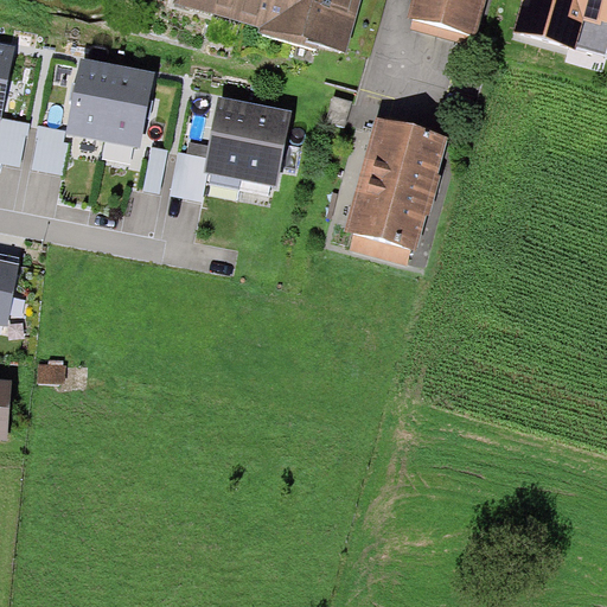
[(176,0),(176,2),(338,50),(352,0),(176,0)]
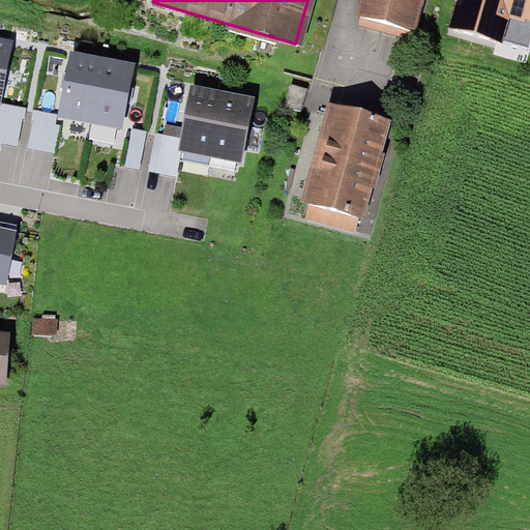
[(364,0),(359,19),(414,35),(424,0),(364,0)]
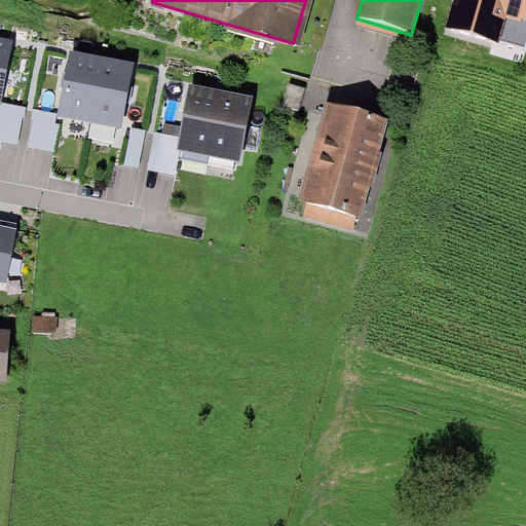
[(525,0),(453,0),(444,33),(497,48),(505,20),(525,25),(525,0)]
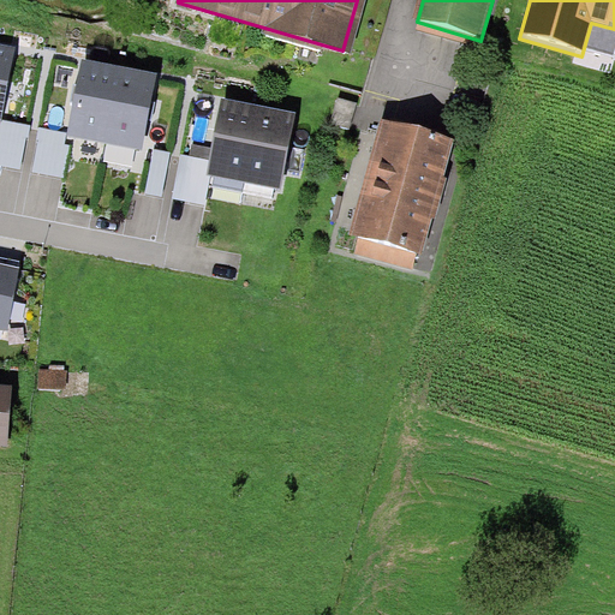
[(479,43),(481,41),(417,22),(417,24),(479,43)]
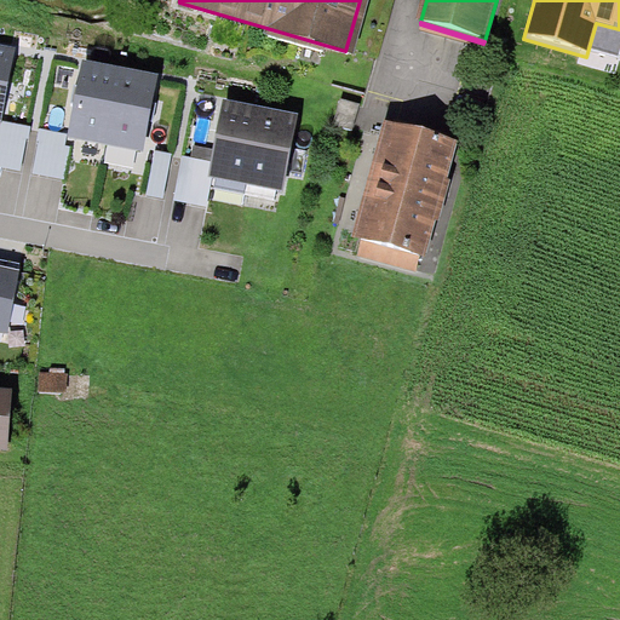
[(0,167),(27,173),(35,128),(4,122),(18,46),(0,42),(0,167)]
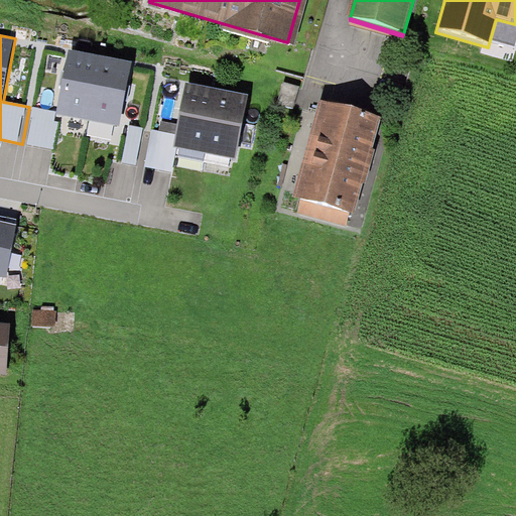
[(97,57),(69,52),(57,112),(29,107),(22,144),(54,150),(60,118),(119,129),(131,65),(110,60),(97,57)]
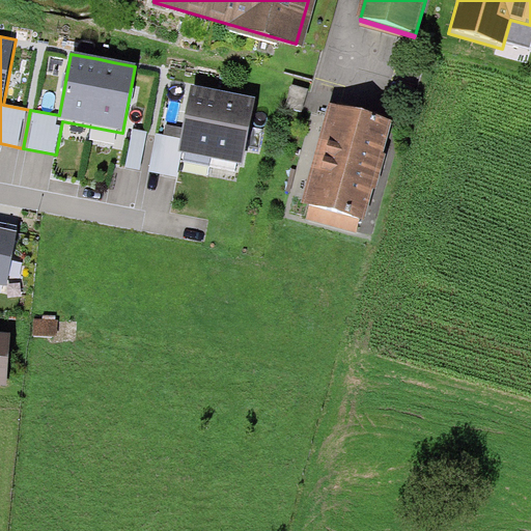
[(219,95),(195,90),(184,140),(157,135),(149,169),(177,175),(182,152),(243,165),(255,103),(227,98),(219,95)]
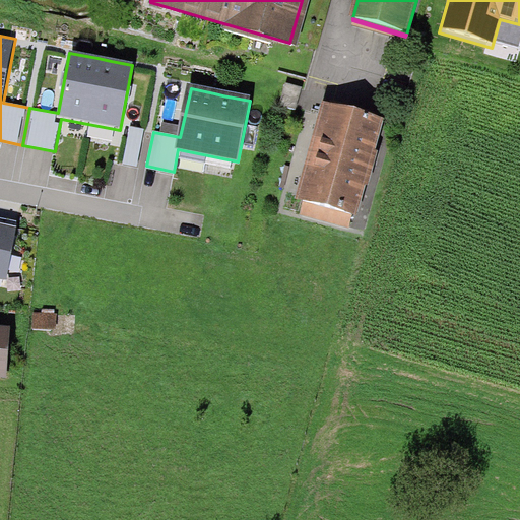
[(324,99),(300,191),(354,205),(362,181),(379,113),(324,99)]
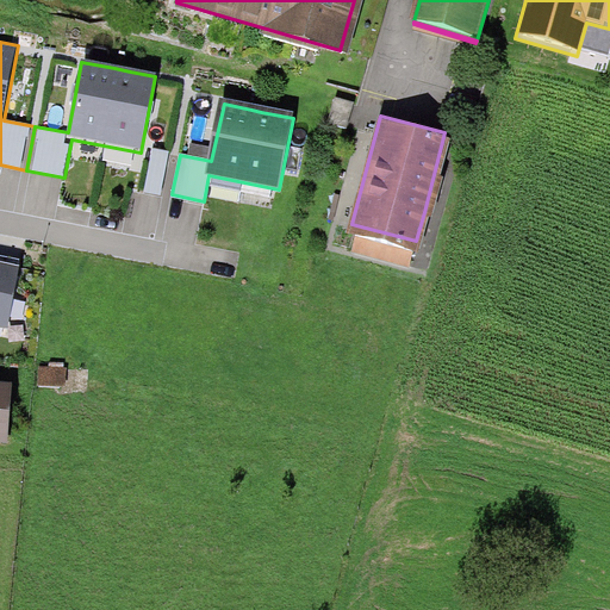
[(167,197),(172,151),(155,149),(150,194),(167,197)]
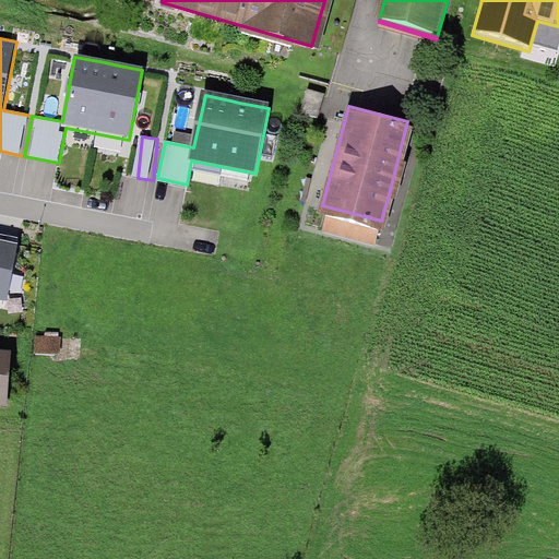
[(381,221),(322,205),(317,229),(376,245),(381,221)]
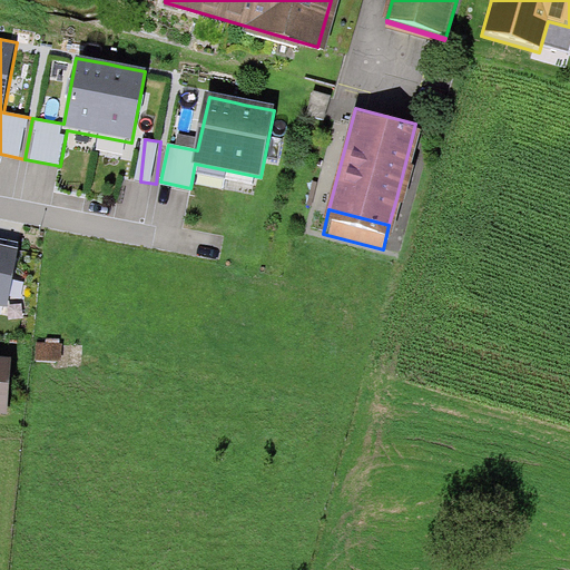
[(13,257),(0,254),(0,302),(6,304),(13,257)]
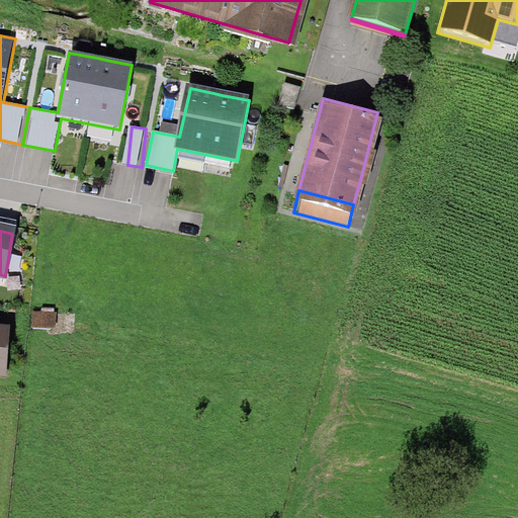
[(32,312),(31,327),(52,328),(52,313),(32,312)]
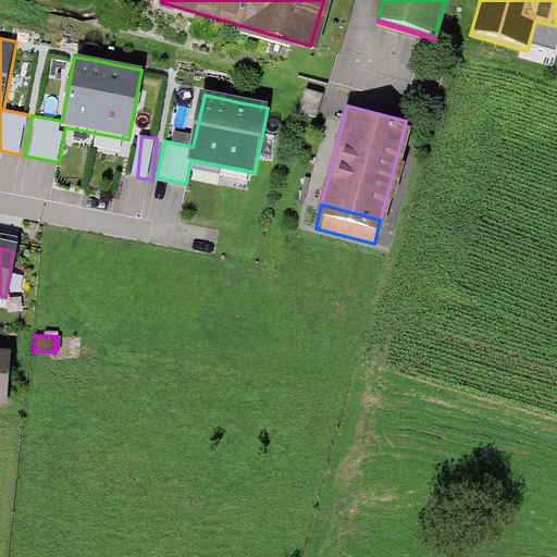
All buildings are outlined.
